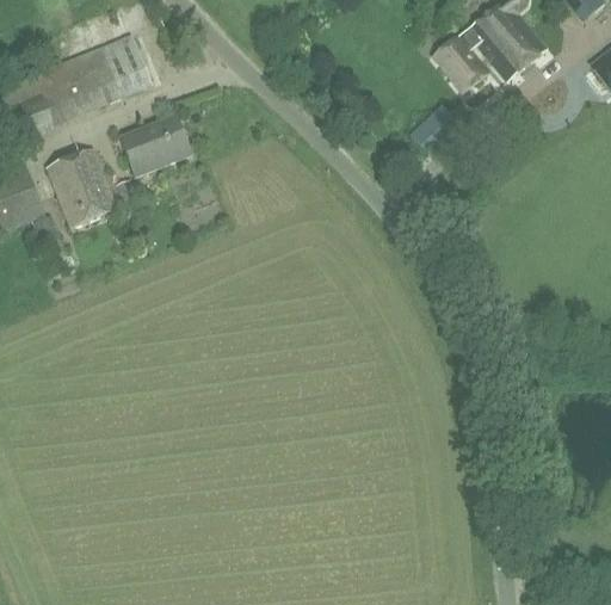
[(501,0),(466,29),(477,44),(506,80),(547,48),(517,12),(526,5),(528,0),(501,0)]
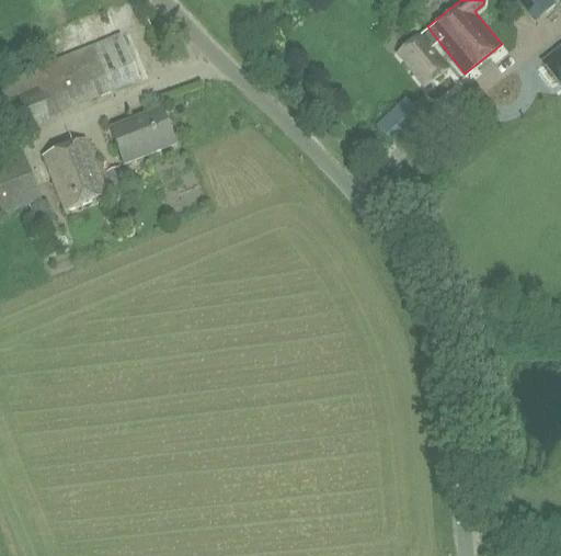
[(518,0),(535,19),(556,1),(554,0),(518,0)]
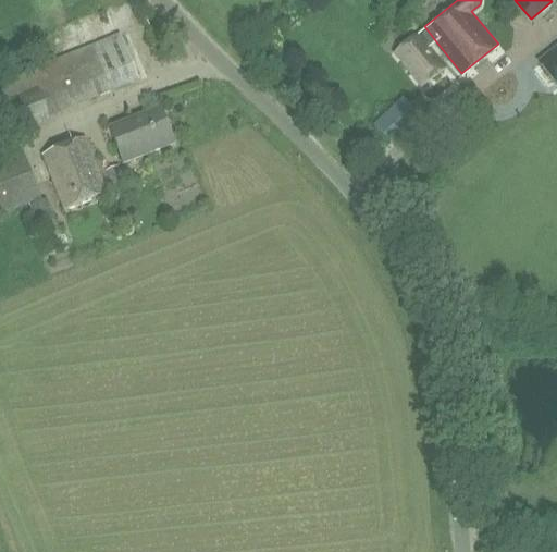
[(556,10),(465,89),(490,119),(556,60),(556,10)]
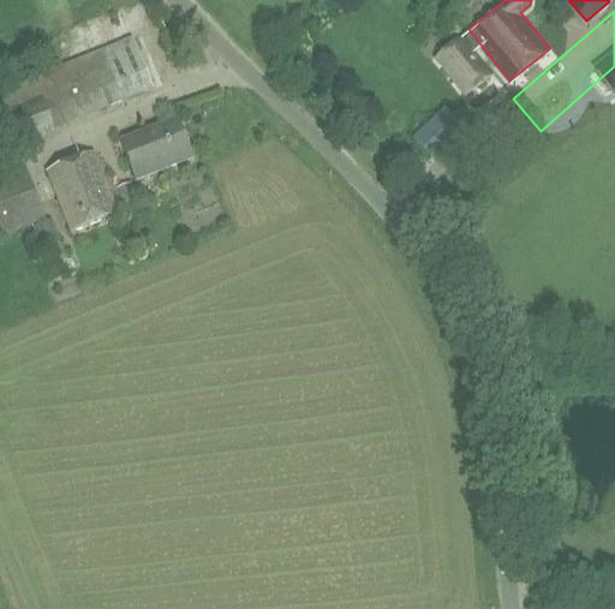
[(464,94),(493,71),(476,49),(481,45),(469,29),(434,57),(464,94)]
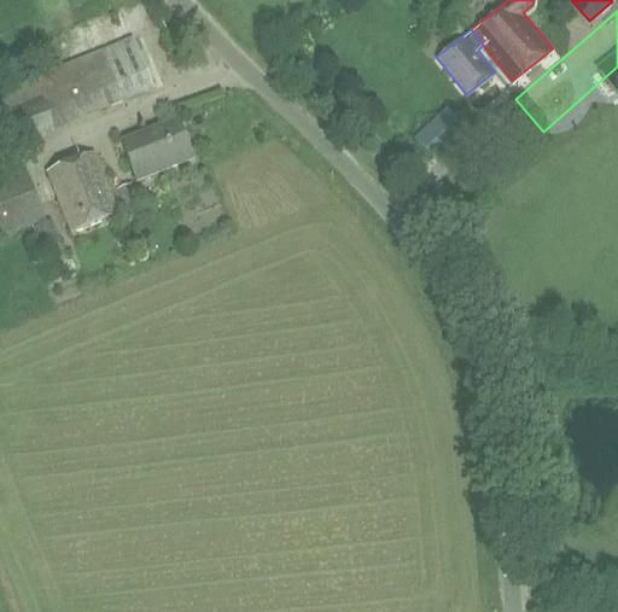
[(10,144),(122,98),(153,85),(133,35),(0,89),(0,137),(6,135),(10,144)]
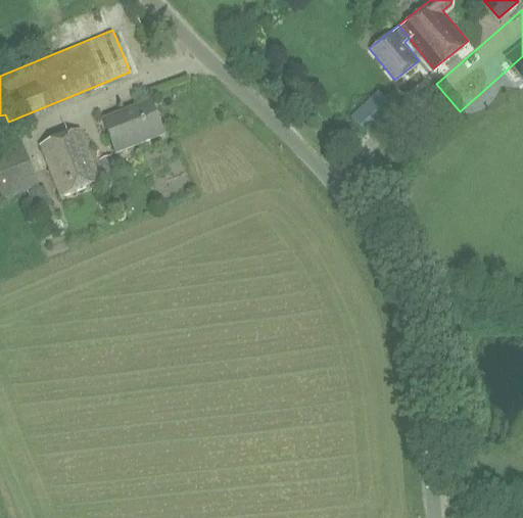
[(379,90),(351,115),(365,129),(391,103),(379,90)]
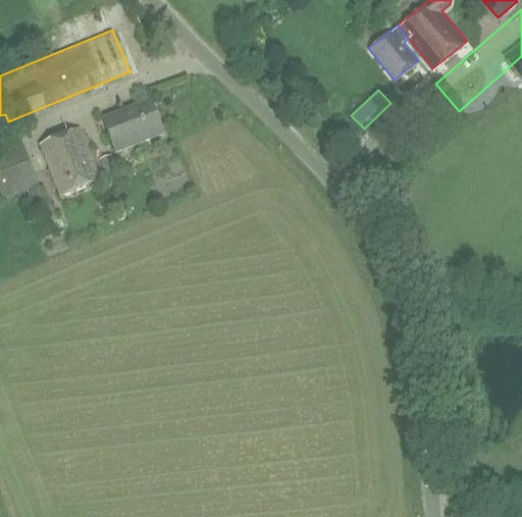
[(150,98),(102,117),(115,149),(163,131),(150,98)]
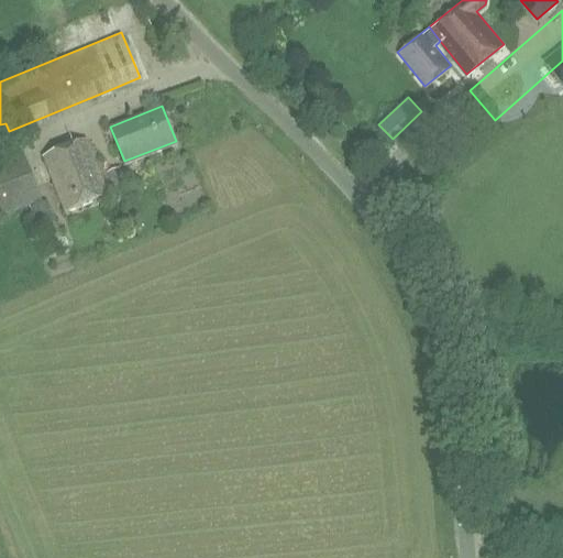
[(42,153),(65,210),(108,193),(86,137),(42,153)]
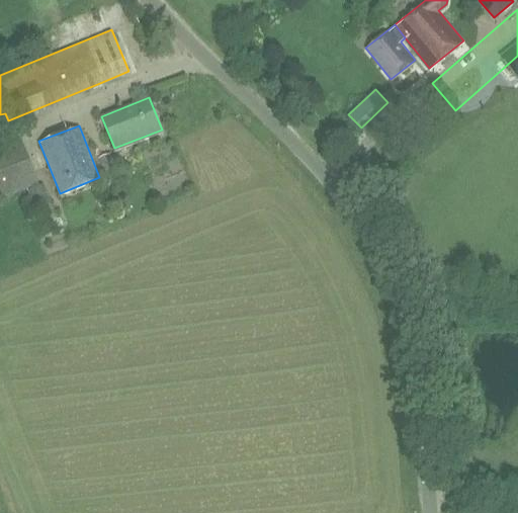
[(21,139),(0,147),(0,194),(37,180),(21,139)]
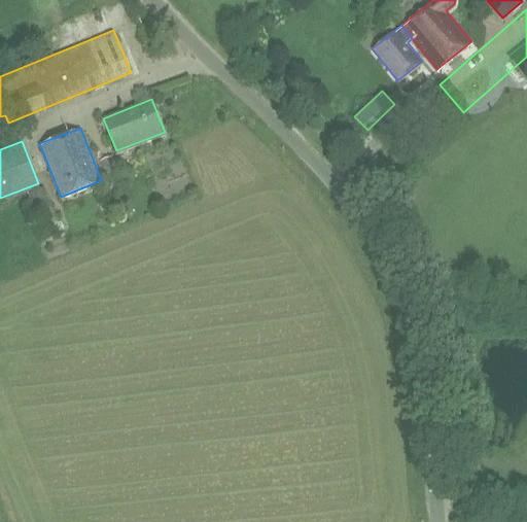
[(101,159),(109,178),(118,174),(110,154),(101,159)]
